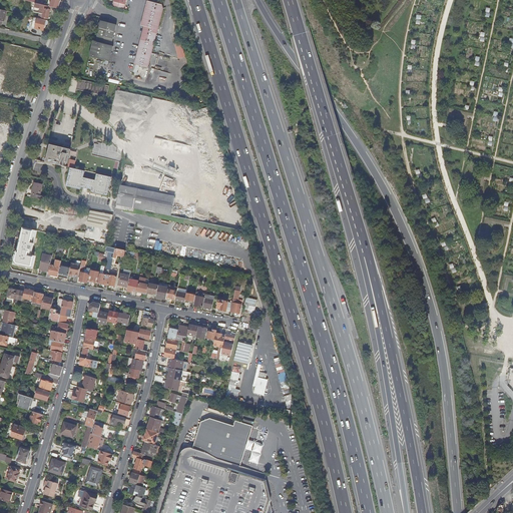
[(51,7),(58,9),(61,1),(57,0),(48,0),(48,1),(42,0),(35,0),(34,3),(36,4),(40,5),(51,7)]
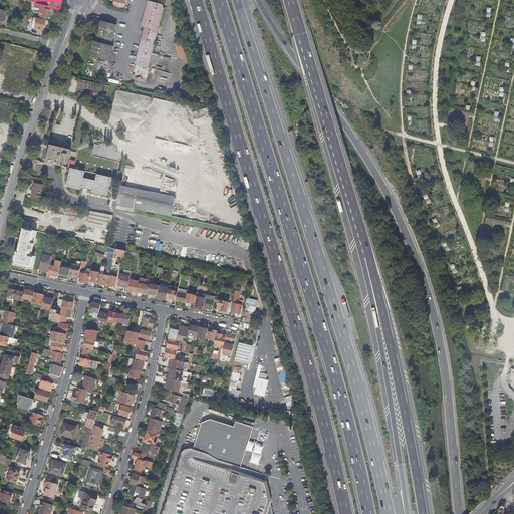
[(162,6),(148,2),(142,26),(145,27),(135,65),(149,69),(164,10),(162,6)]
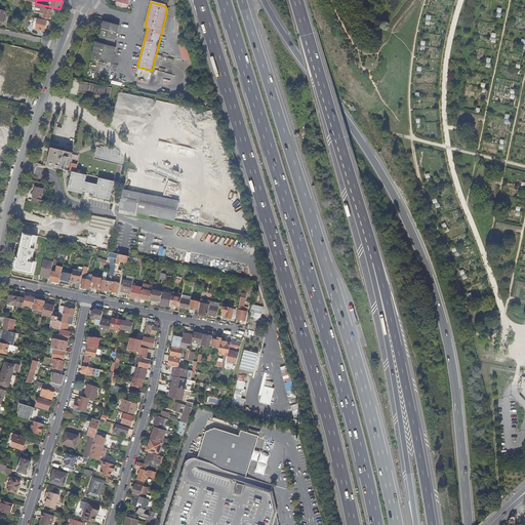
[(52,7),(41,5),(37,4),(35,12),(40,14),(39,18),(49,21),(52,7)]
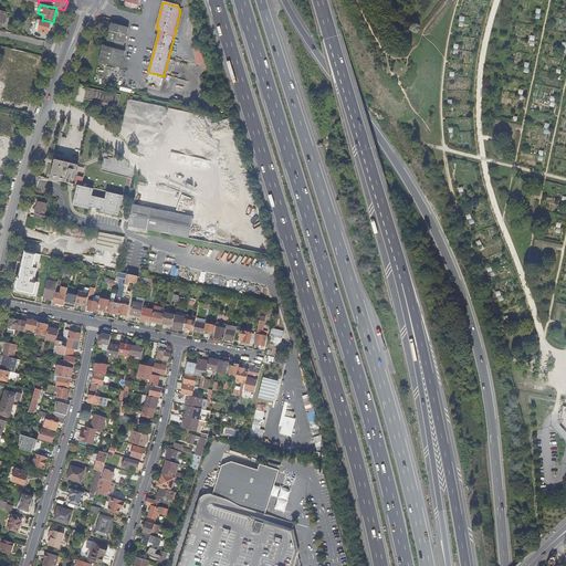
[(52,28),(52,23),(41,21),(38,20),(35,31),(48,34),(49,28),(52,28)]
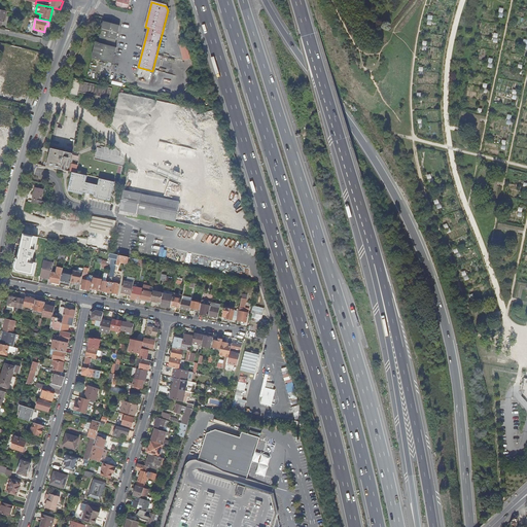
[(119,27),(103,23),(98,43),(96,43),(92,59),(112,64),(116,48),(114,47),(119,27)]
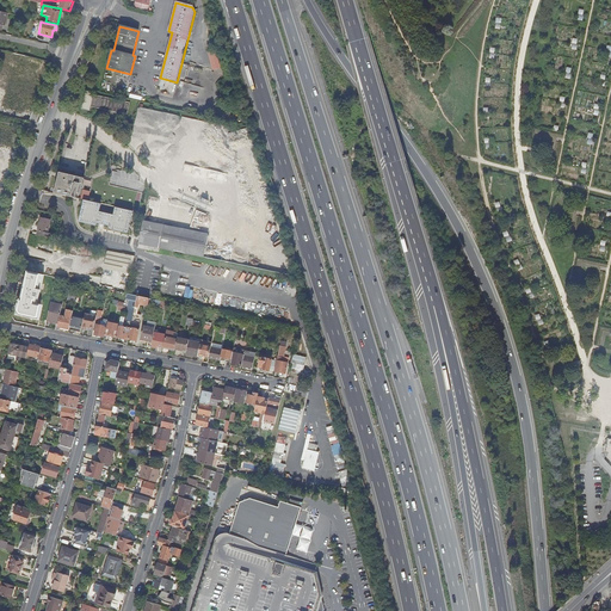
[(217,49),(209,51),(214,69),(222,67),(217,49)]
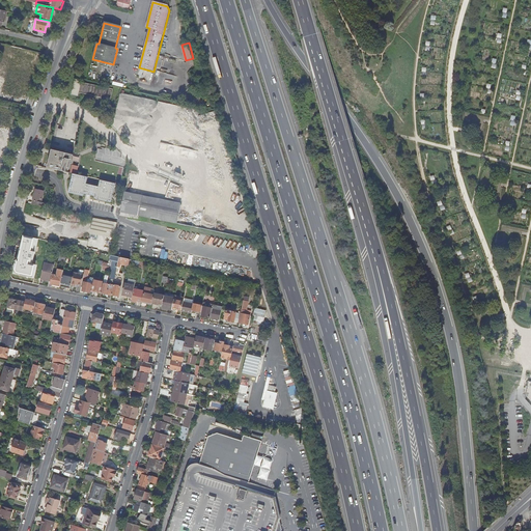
[(25,79),(27,79),(28,76),(5,71),(3,78),(6,79),(2,94),(16,98),(20,83),(12,81),(12,78),(25,81),(25,79)]
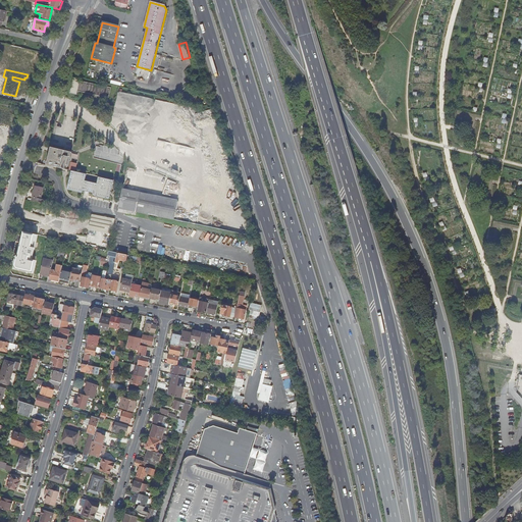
[(87,84),(88,81),(81,80),(76,95),(84,97),(85,92),(100,96),(100,98),(103,98),(103,97),(109,98),(112,89),(87,84)]
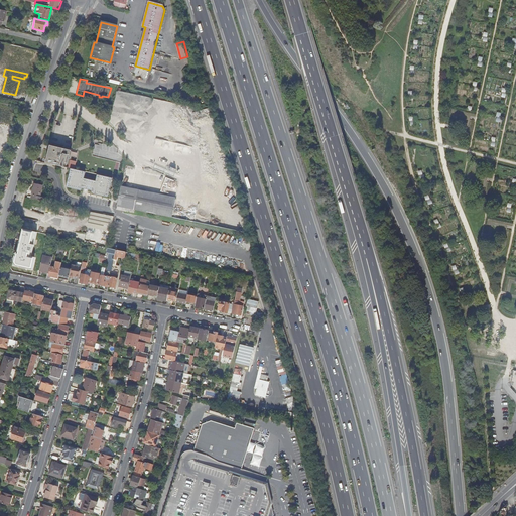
[(71,150),(49,146),(48,150),(46,160),(48,161),(47,163),(63,167),(65,162),(68,163),(71,150)]
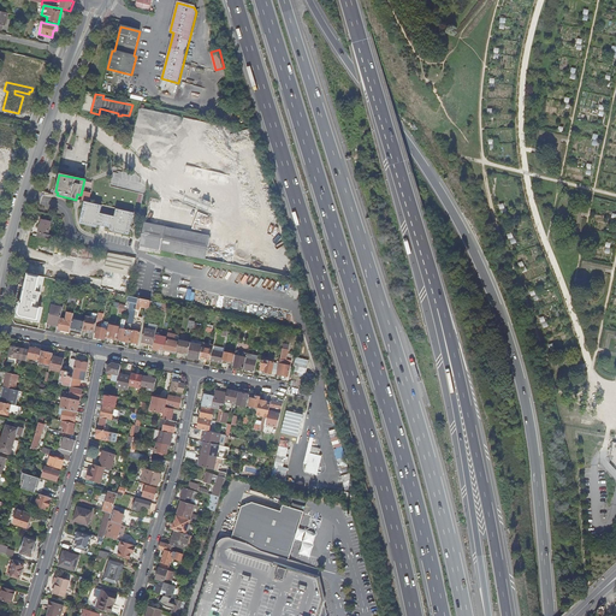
[(255,207),(250,193),(242,195),(247,209),(255,207)]
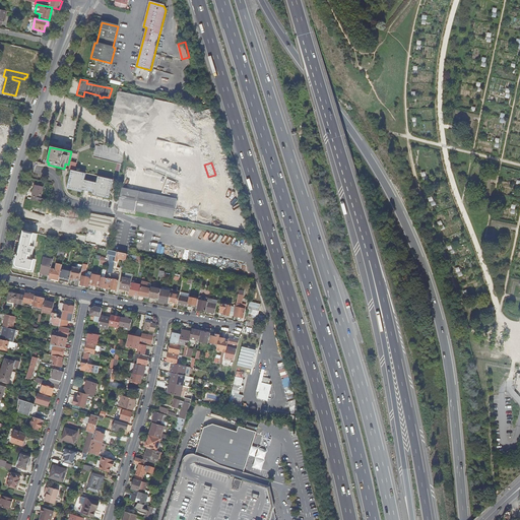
[(131,167),(122,165),(118,181),(128,183),(131,167)]
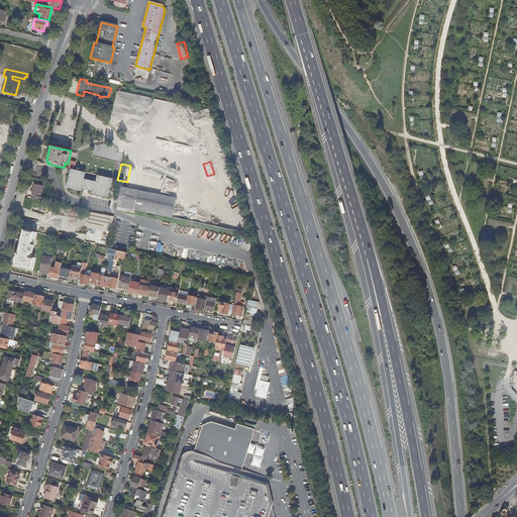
[(85,173),(71,170),(67,188),(81,191),(82,189),(85,190),(88,190),(94,192),(93,194),(108,197),(112,179),(97,176),(97,178),(91,176),(85,175),(85,173)]
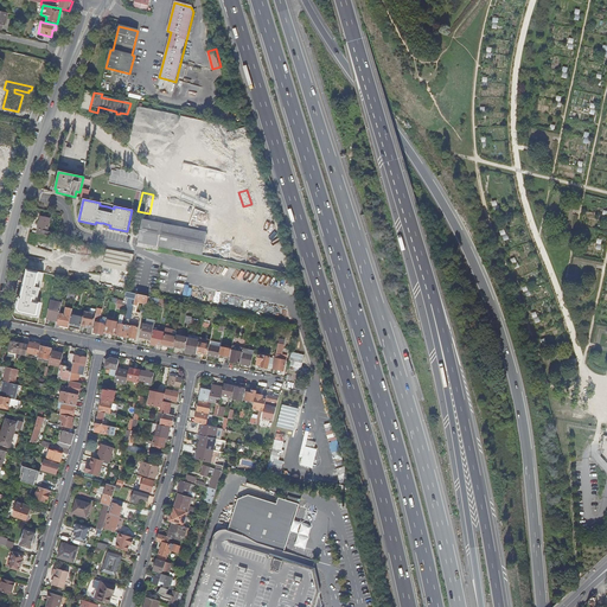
[(37,234),(50,236),(51,232),(46,231),(50,219),(42,217),(37,234)]
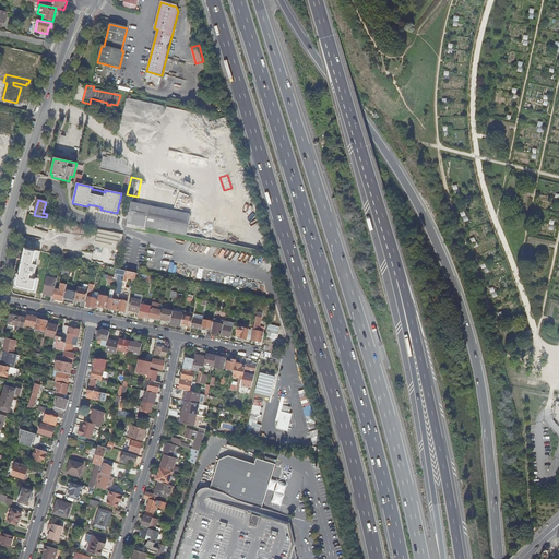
[(215,219),(137,203),(131,202),(126,227),(211,241),(215,219)]
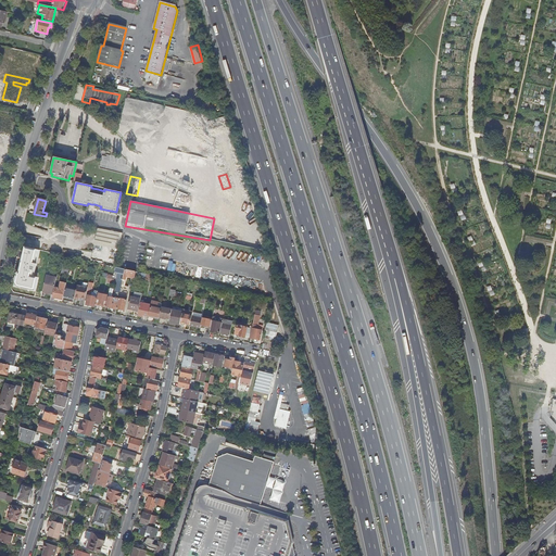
[(98,227),(95,244),(119,249),(123,232),(98,227)]
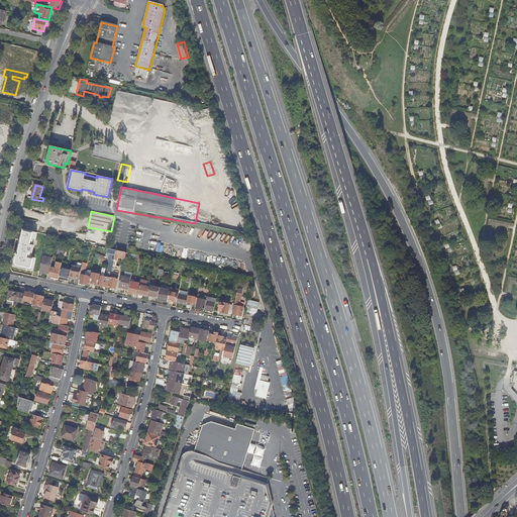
[(35,235),(24,233),(22,246),(32,248),(35,235)]
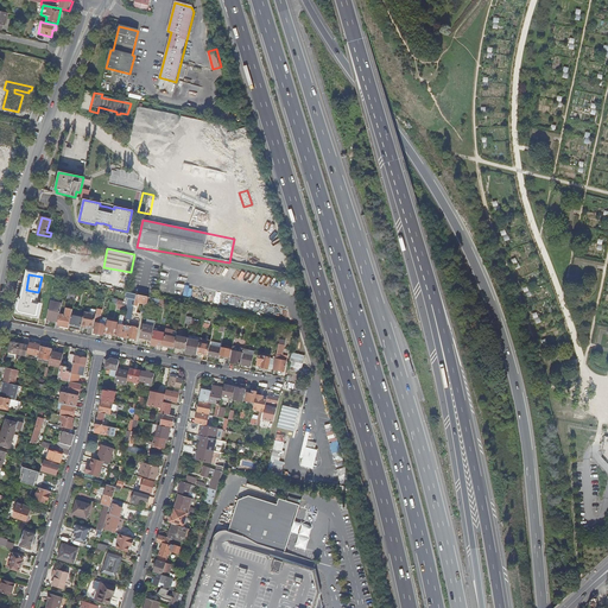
[(125,322),(131,323),(132,314),(134,305),(137,295),(131,293),(130,298),(127,306),(128,306),(127,314),(125,322)]
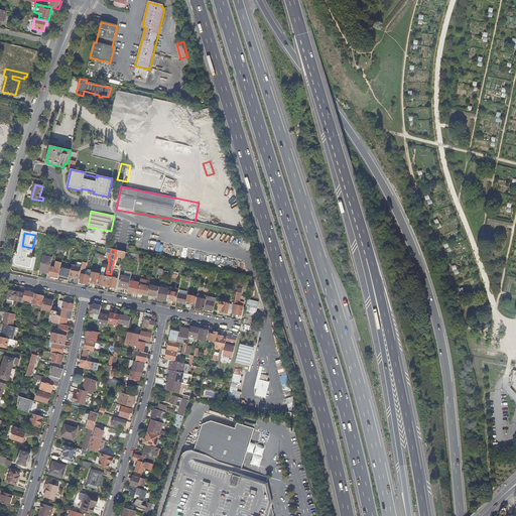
[(126,252),(116,250),(114,259),(116,260),(117,256),(125,257),(126,252)]
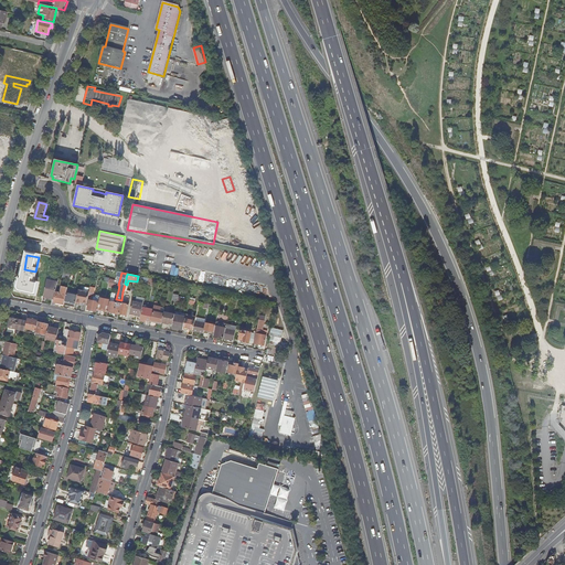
[(44,288),(43,297),(54,299),(55,292),(56,286),(57,283),(51,280),(46,280),(46,283),(44,288)]
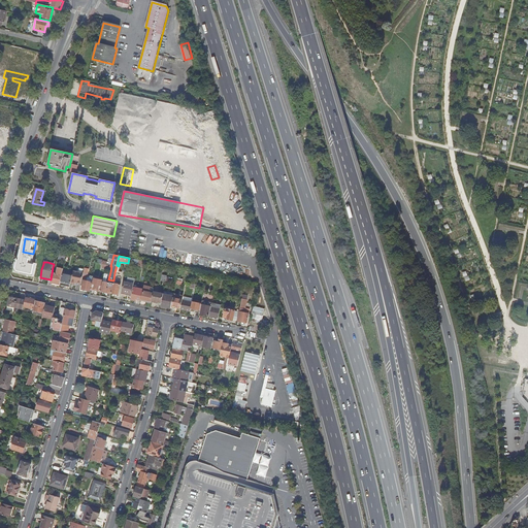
[(29,275),(31,266),(22,264),(20,273),(29,275)]
